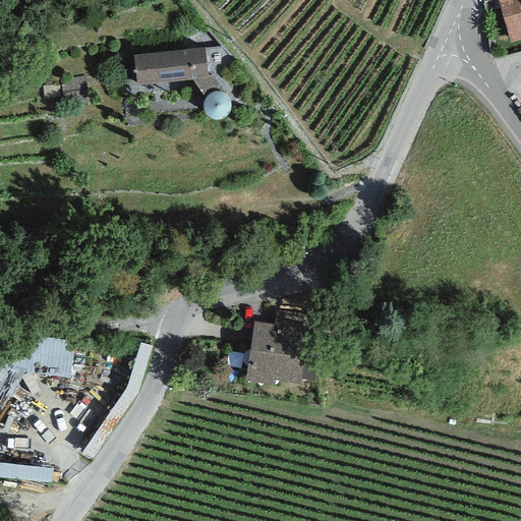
[(520,0),(498,0),(510,43),(520,39),(520,0)]
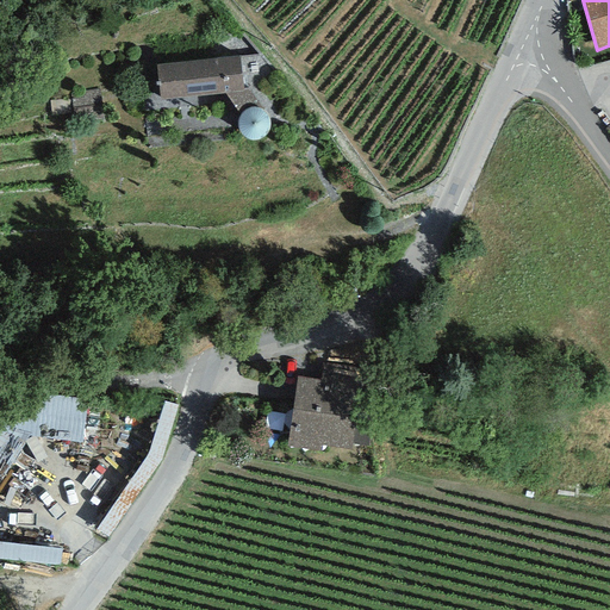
[(241,58),(156,66),(161,101),(224,93),(243,91),(243,88),(241,58)]
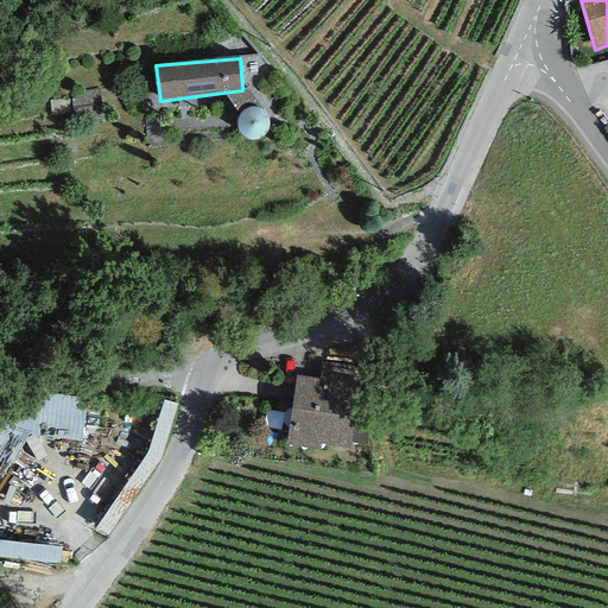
[(248,88),(242,88),(242,90),(223,93),(239,115),(242,111),(247,108),(253,107),(258,108),(261,109),(264,108),(248,88)]
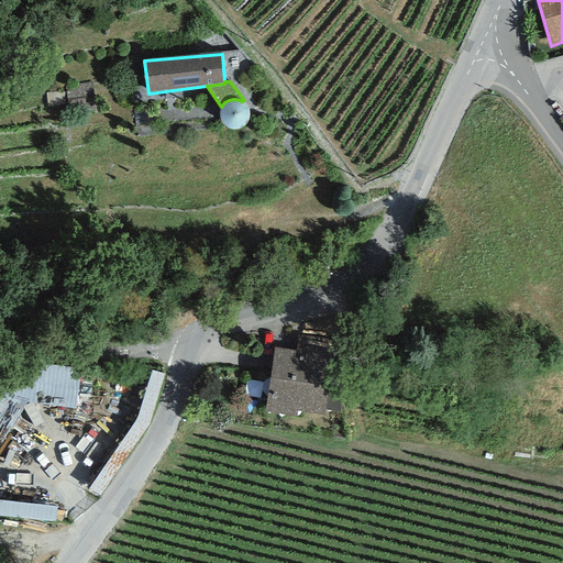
[(246,125),(250,121),(251,116),(250,110),(247,106),(244,102),(242,101),(239,100),(234,99),(229,100),(224,102),(221,107),(219,111),(219,117),(220,122),(223,125),(228,129),(232,131),(238,130),(243,129),(246,125)]
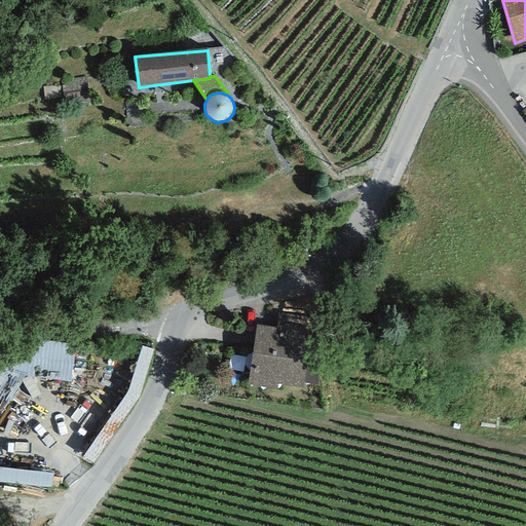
[(256,325),(249,385),(301,390),(309,317),(277,313),(275,327),(256,325)]
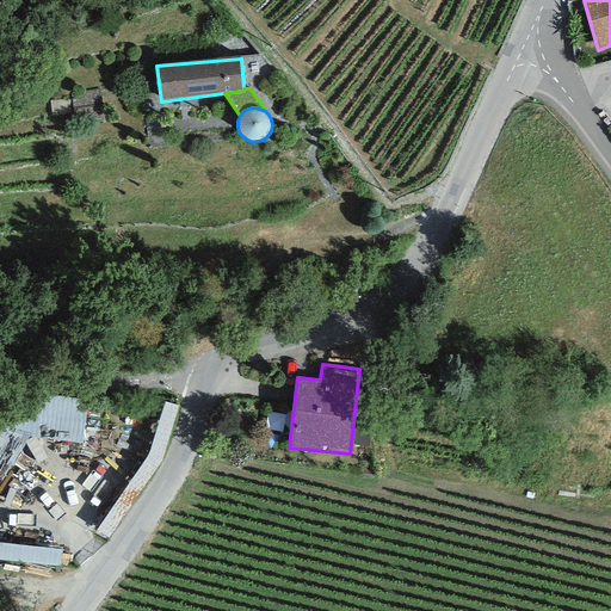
[(43,392),(37,433),(87,440),(93,399),(43,392)]
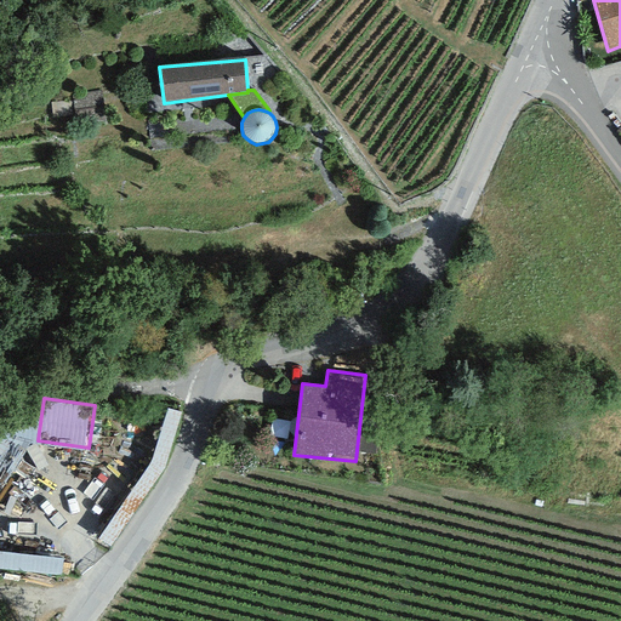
[(0,508),(34,459),(0,436),(0,508)]
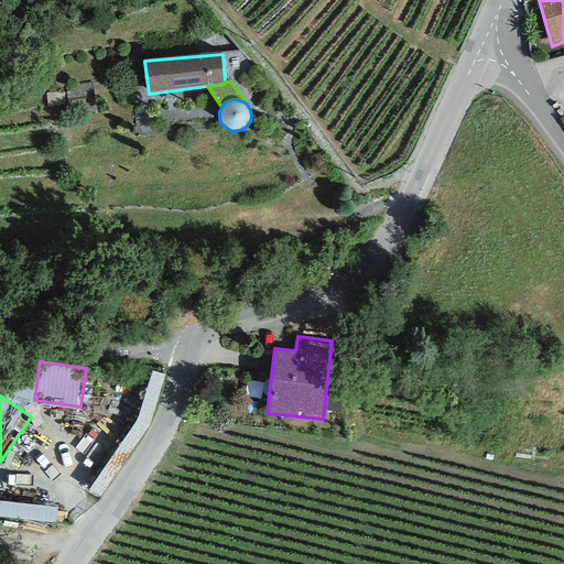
[(0,517),(62,518),(62,502),(0,501),(0,517)]
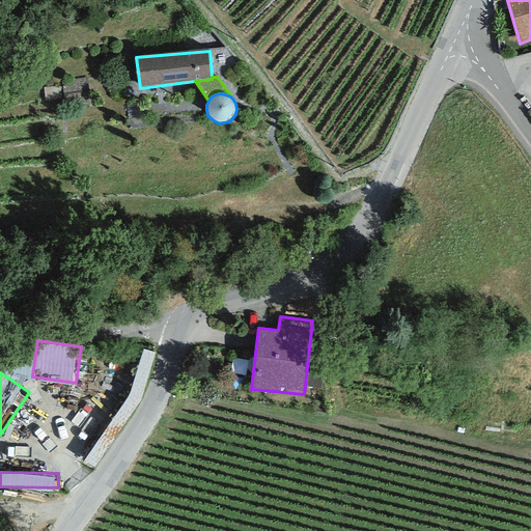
All buildings are outlined.
